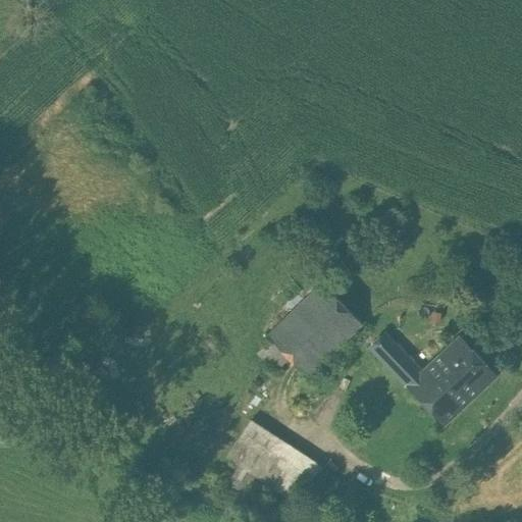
[(322,282),(267,334),(306,375),(361,323),(322,282)]
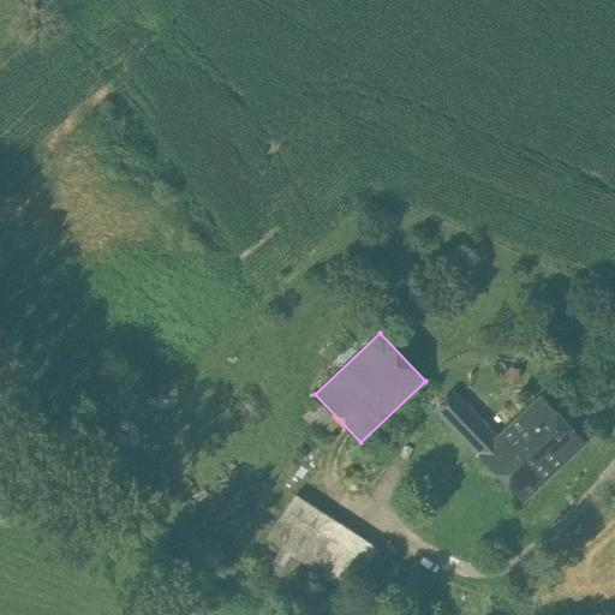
[(478,454),(422,507),(466,554),(539,484),(496,437),(452,392),(434,408),(478,454)]
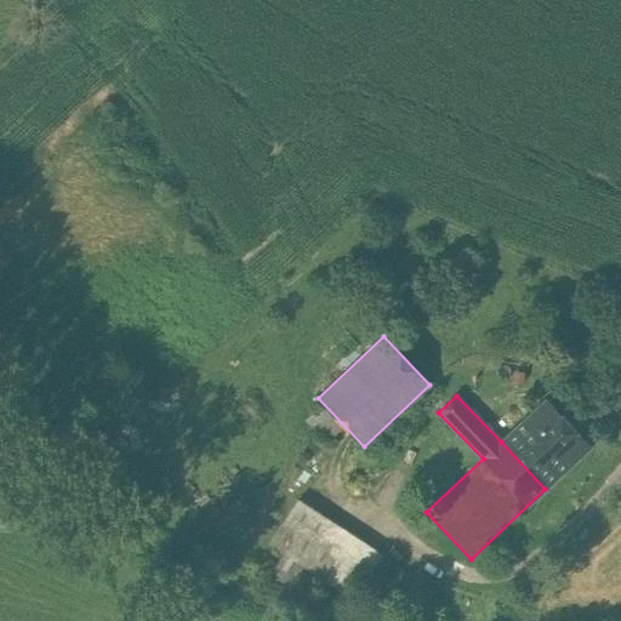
[(546,399),(501,442),(545,489),(591,446),(546,399)]
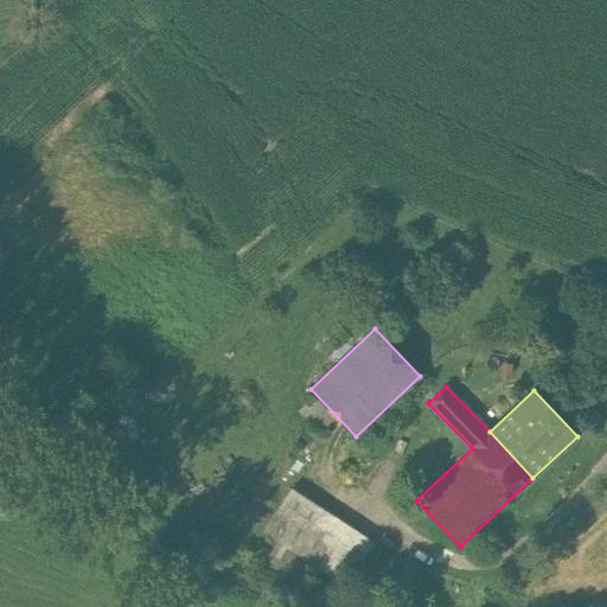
[(372,542),(291,489),(263,530),(278,540),(299,553),(345,583),(372,542)]
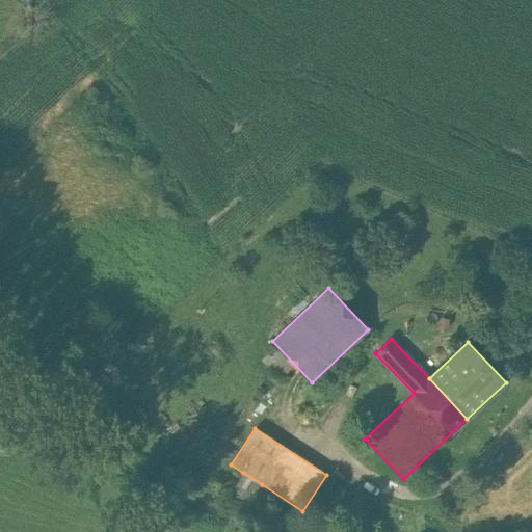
[(243,473),(232,490),(250,503),(262,484),(243,473)]
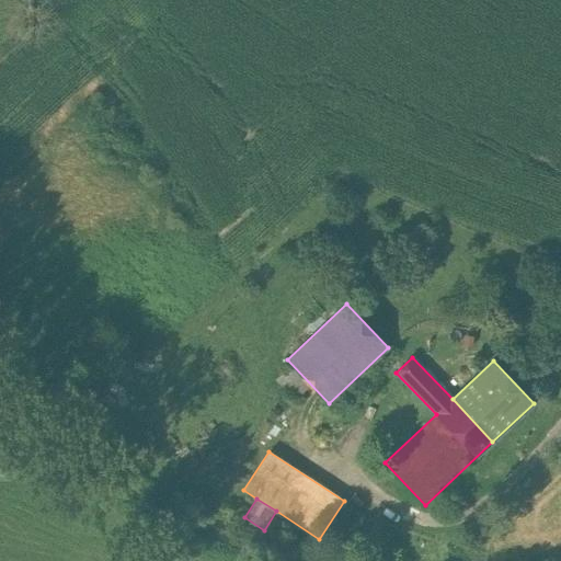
[(392,544),(392,546),(392,548),(393,550),(396,551),(398,551),(400,551),(402,550),(403,548),(404,546),(403,544),(402,541),(400,540),(398,540),(396,540),(393,541),(392,544)]
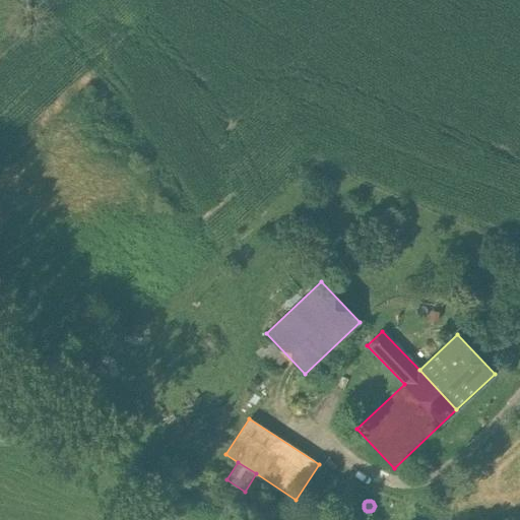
[(385,512),(385,509),(385,507),(384,506),(382,505),(380,504),(378,505),(376,506),(375,508),(375,510),(375,512),(376,513),(378,515),(380,515),(382,514),(384,513),(385,512)]
